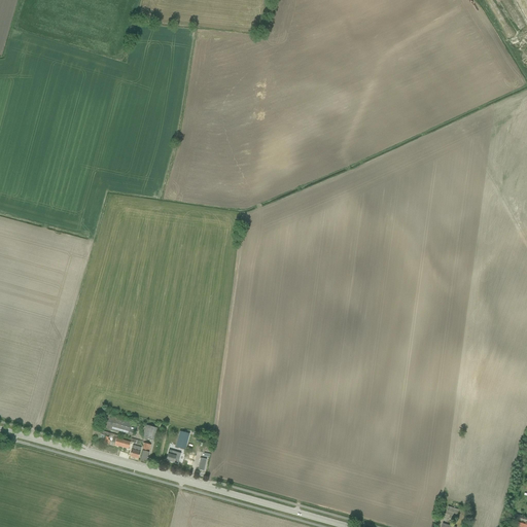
[(494,120),(499,115),(496,112),(491,117),(494,120)]
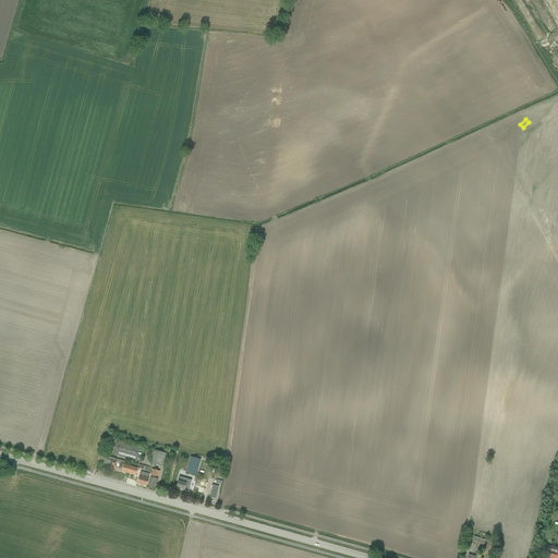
[(109,438),(107,446),(106,451),(140,461),(141,456),(136,455),(138,447),(109,438)]
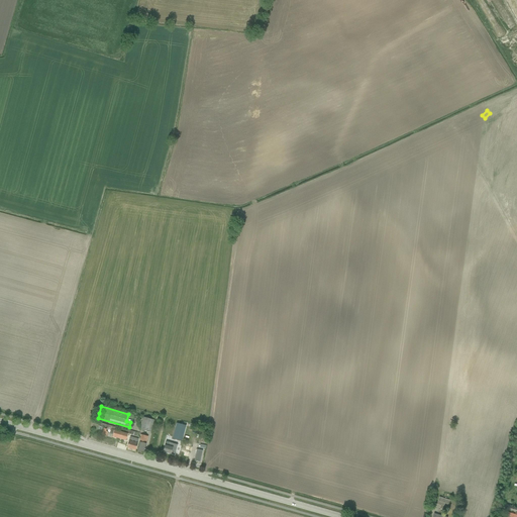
[(142,418),(141,424),(139,429),(147,432),(151,420),(142,418)]
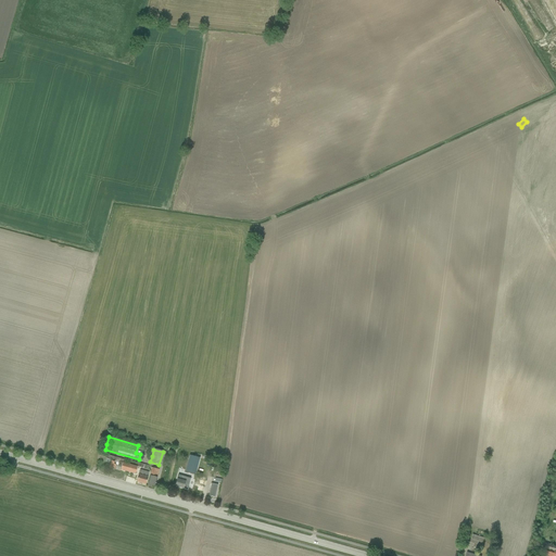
[(190,455),(185,472),(194,475),(200,458),(190,455)]
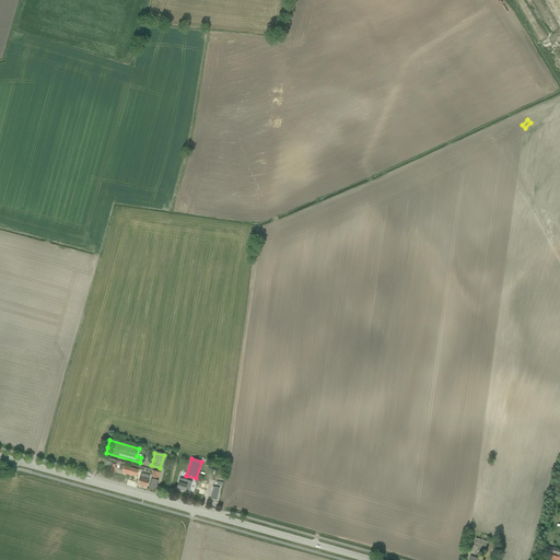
[(117,467),(119,467),(118,470),(121,471),(121,473),(137,477),(138,470),(118,465),(117,467)]
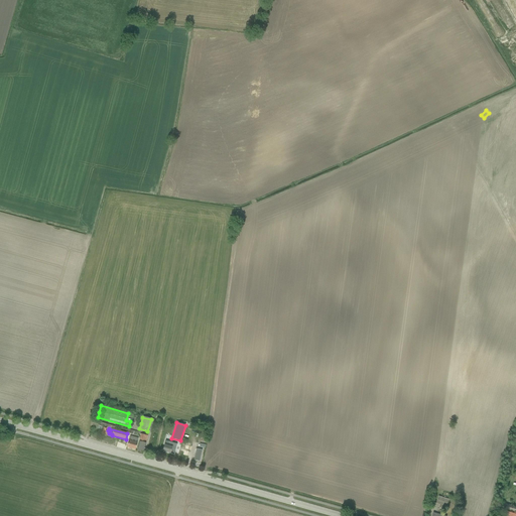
[(141,434),(140,435),(137,449),(143,452),(145,442),(144,442),(146,435),(141,434)]
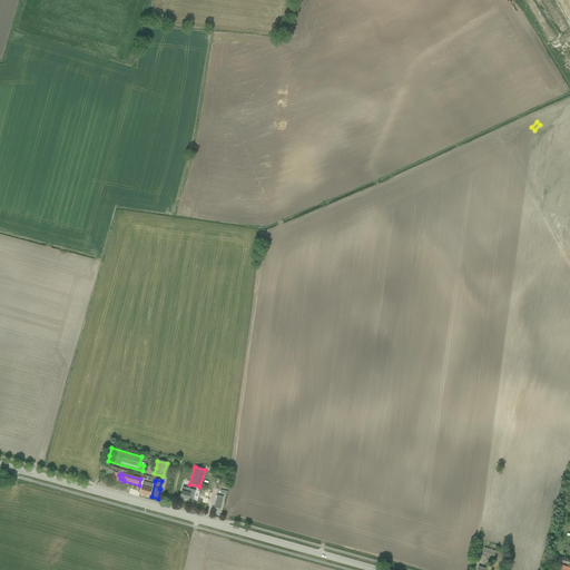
[(140,493),(149,497),(153,484),(144,482),(140,493)]
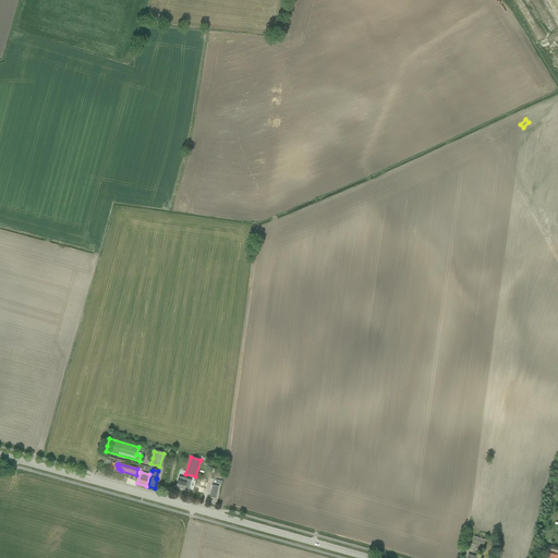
[(184,489),(186,478),(178,476),(177,481),(178,481),(176,487),(184,489)]
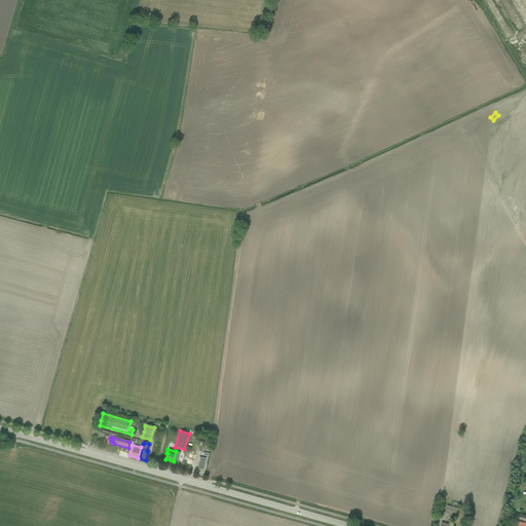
[(447,505),(444,513),(449,515),(448,518),(453,520),(454,517),(463,520),(466,512),(447,505)]
